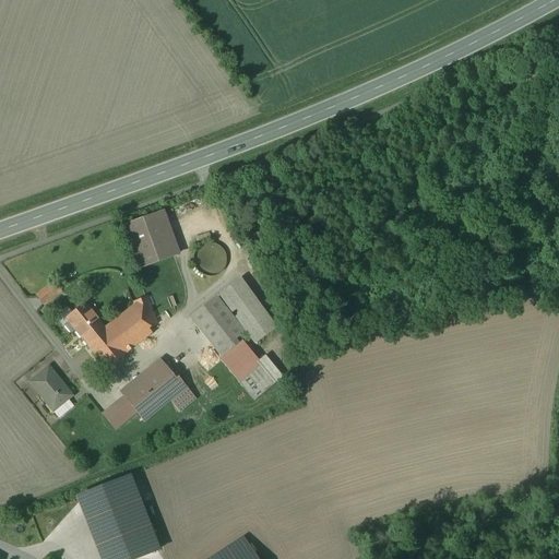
[(163,212),(121,227),(137,269),(178,254),(163,212)]
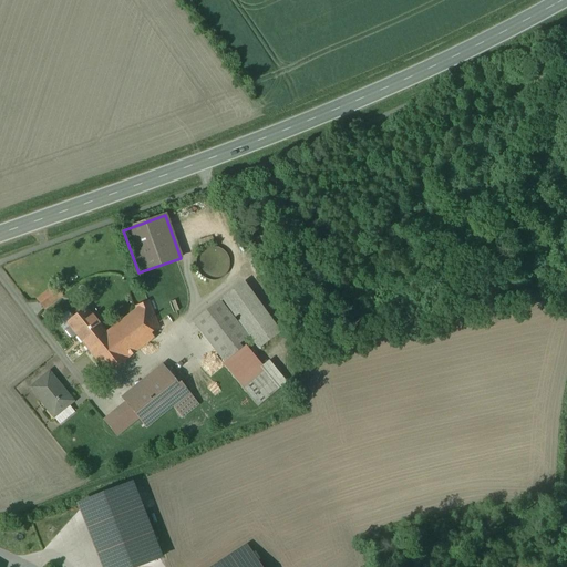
[(212,247),(207,248),(205,249),(202,250),(200,253),(199,254),(198,256),(197,258),(196,259),(196,261),(196,264),(196,266),(196,268),(197,269),(197,271),(198,274),(199,275),(202,277),(203,278),(205,279),(207,280),(210,280),(213,280),(216,280),(218,280),(220,279),(223,277),(225,275),(227,272),(228,270),(228,269),(229,268),(229,266),(229,264),(229,261),(228,259),(228,257),(227,255),(225,253),(224,251),(223,250),(220,249),(219,248),(217,248),(215,247),(212,247)]
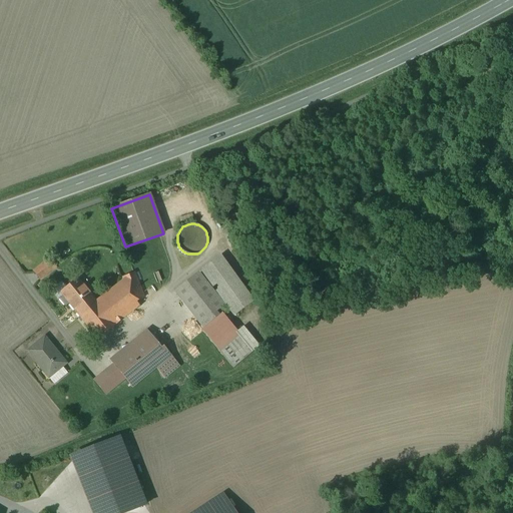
[(252,301),(220,257),(220,255),(220,254),(200,271),(233,316),(252,301)]
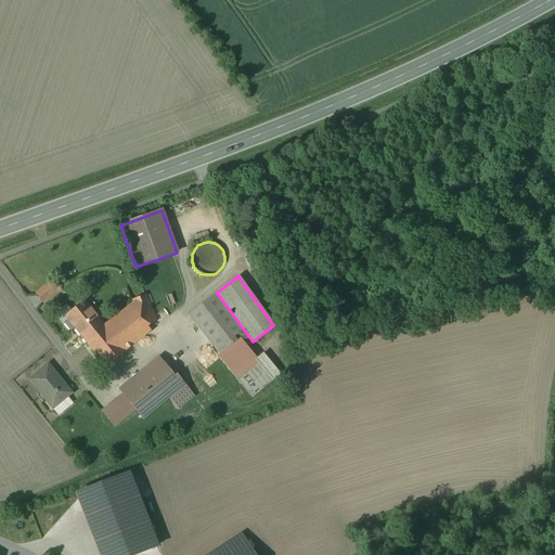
[(53,281),(36,294),(42,302),(60,289),(53,281)]
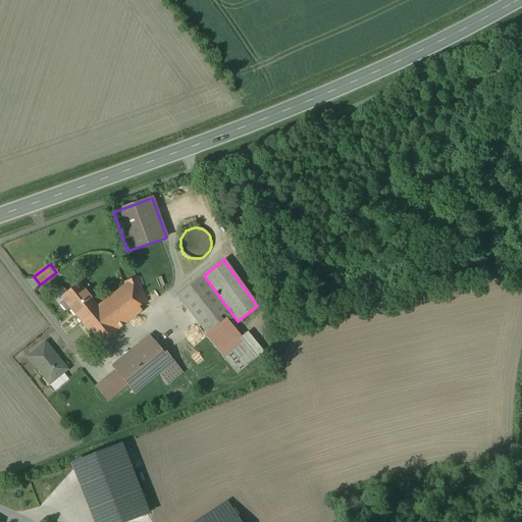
[(227,311),(201,276),(176,296),(206,333),(220,321),(218,318),(227,311)]
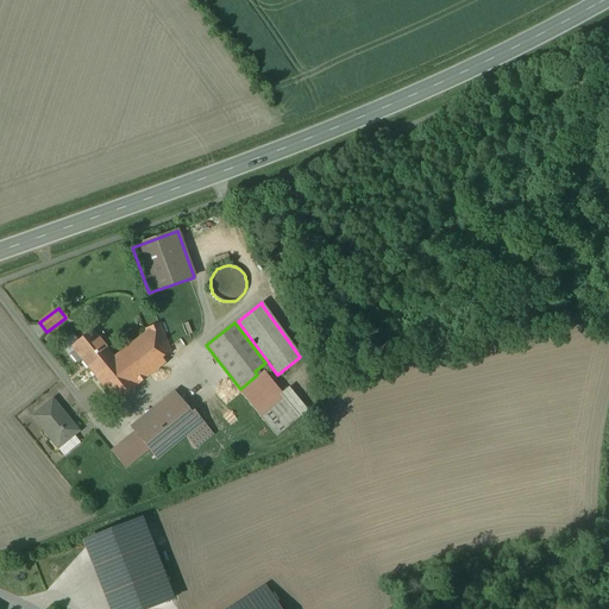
[(113,357),(92,331),(70,347),(74,351),(70,355),(76,363),(80,359),(115,402),(136,385),(162,365),(156,358),(170,353),(159,324),(144,330),(145,333),(113,357)]
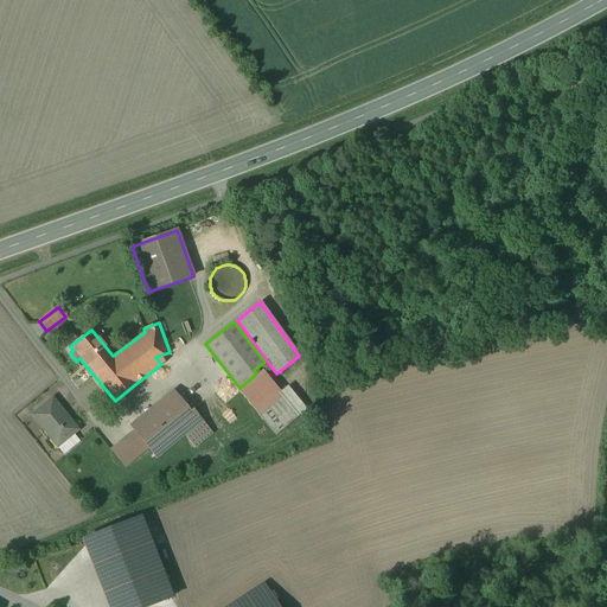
[(279,401),(256,374),(240,388),(237,389),(275,435),(294,420),(279,401)]
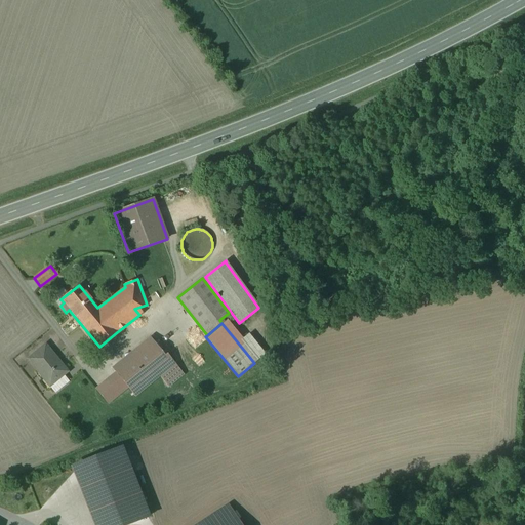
[(149,337),(112,368),(116,373),(128,387),(135,396),(163,372),(172,384),(184,374),(167,355),(164,357),(149,337)]
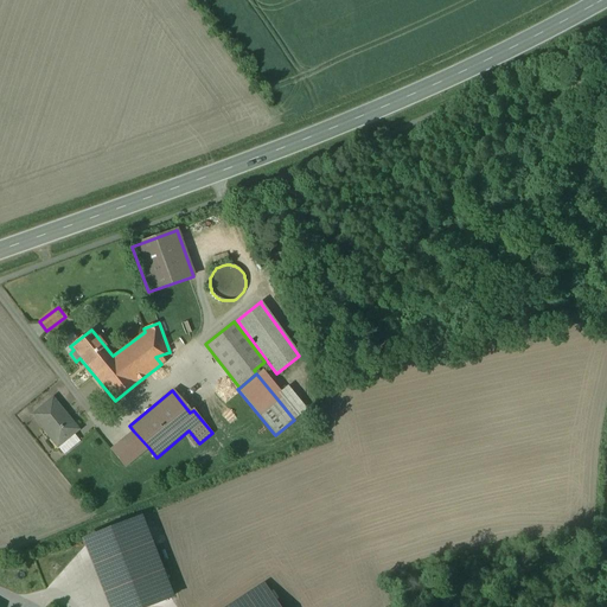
[(288,393),(279,401),(294,420),(304,411),(288,393)]
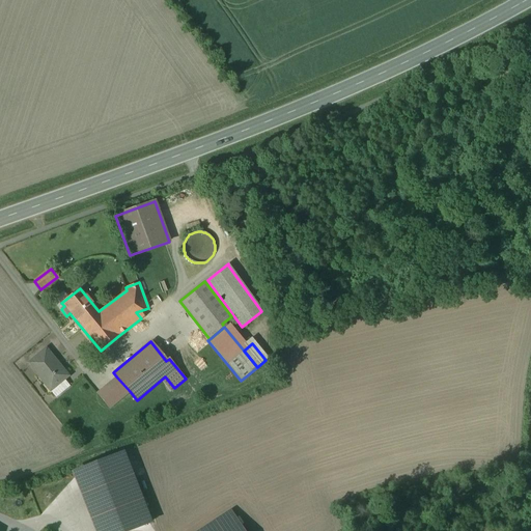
[(67,376),(46,350),(28,363),(50,391),(67,376)]
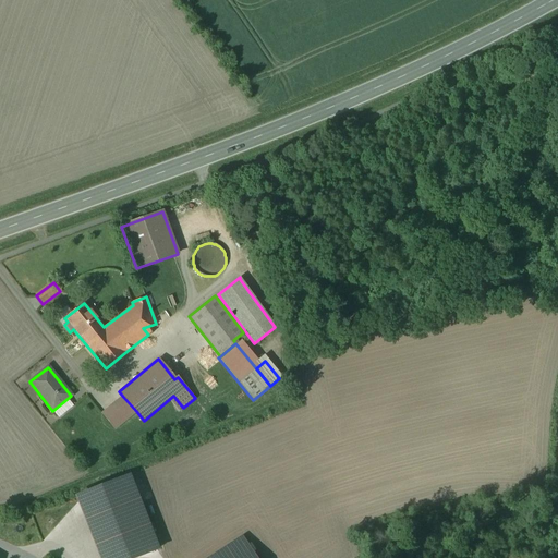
[(123,397),(101,413),(114,428),(136,411),(123,397)]
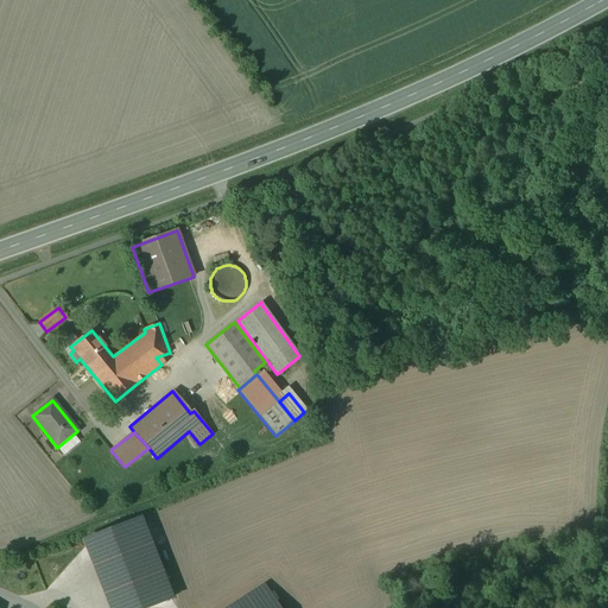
[(280,607),(261,577),(213,607),(280,607)]
